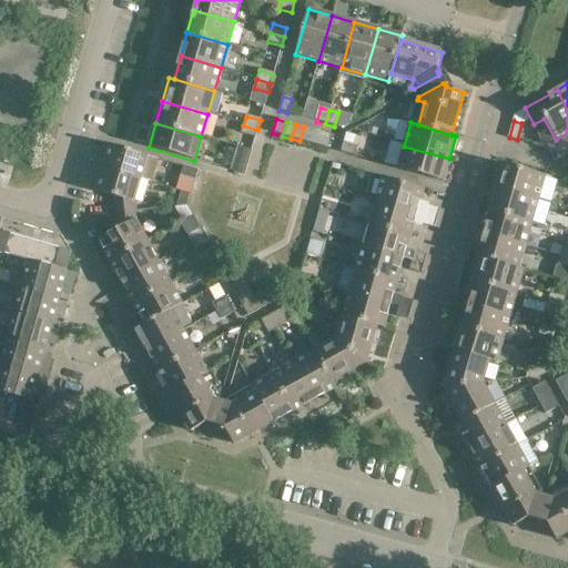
[(257,130),(243,125),(241,134),(255,139),(257,130)]
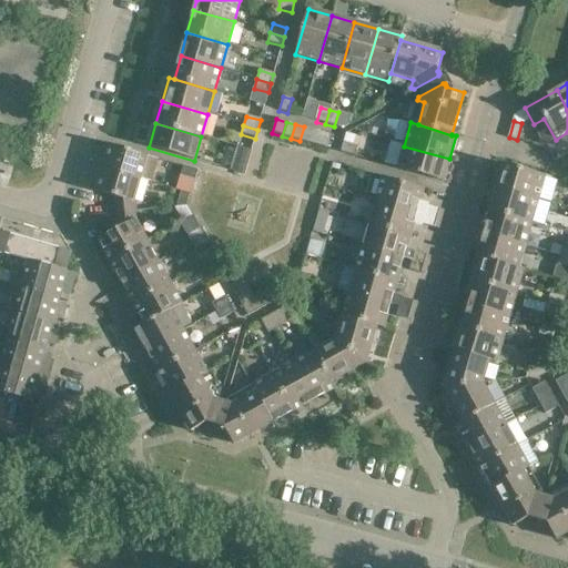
[(313,130),(304,127),(300,141),(308,144),(313,130)]
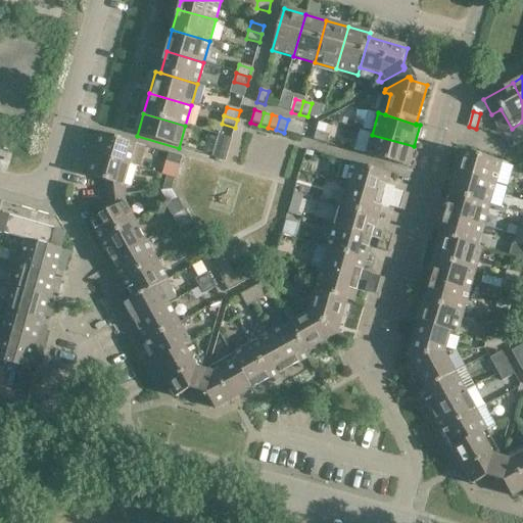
[(296,122),(288,120),(284,133),(292,135),(296,122)]
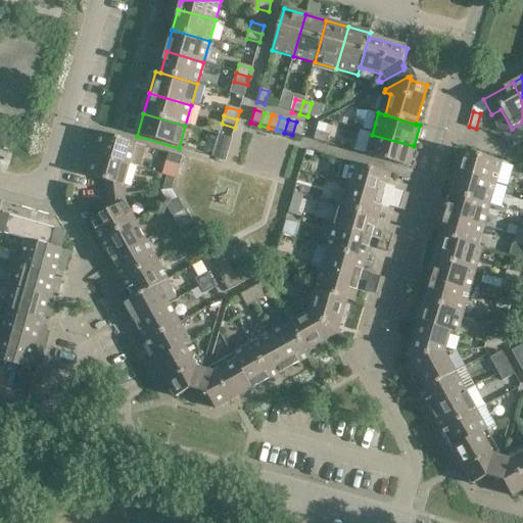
[(304,125),(296,122),(292,135),(300,137),(304,125)]
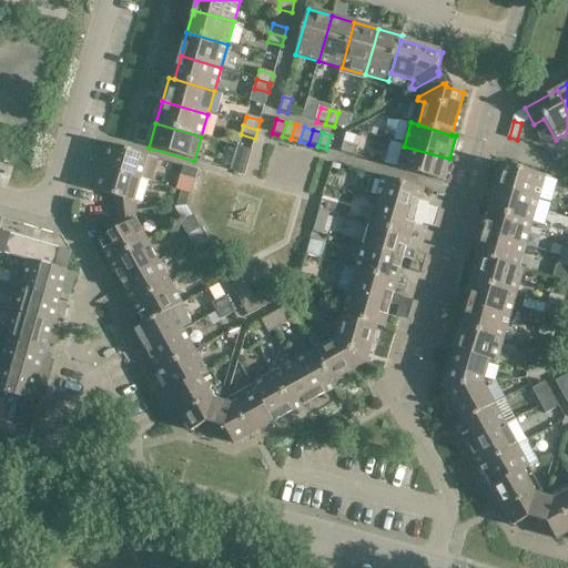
[(120,148),(105,144),(99,169),(140,180),(148,156),(120,148)]
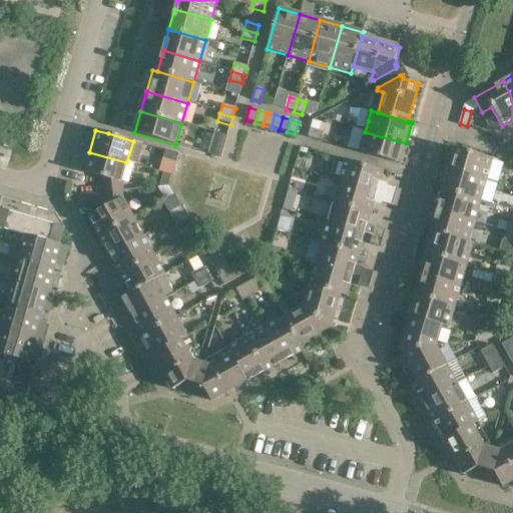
[(323,134),(310,130),(308,138),(321,142),(323,134)]
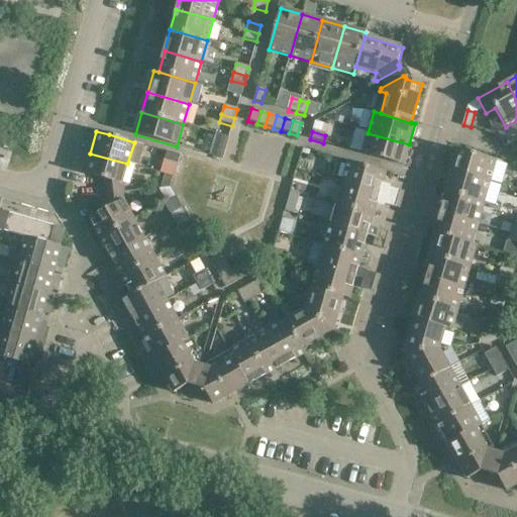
[(409,144),(368,133),(362,154),(402,166),(409,144)]
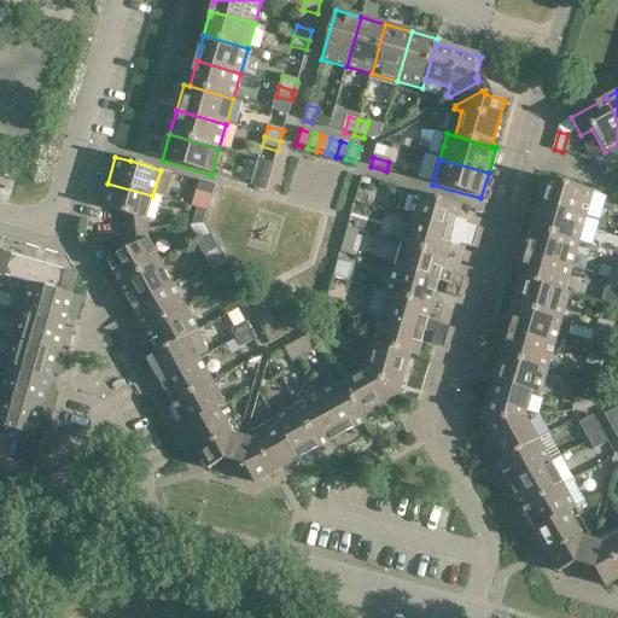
[(254,176),(251,186),(266,191),(269,181),(254,176)]
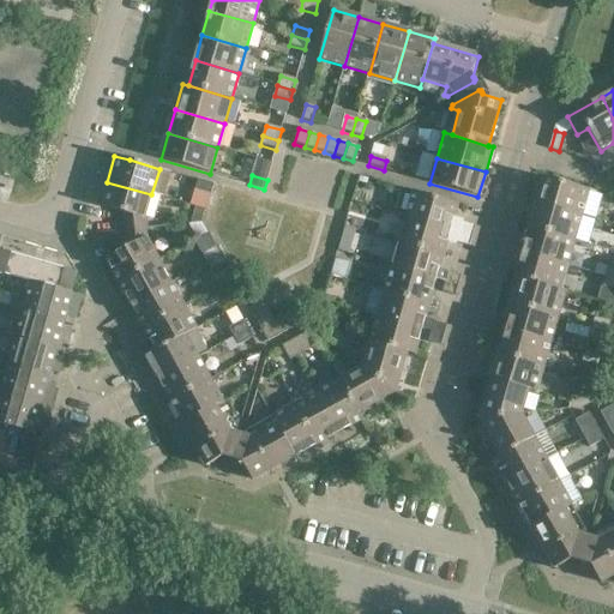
[(589,191),(540,178),(533,202),(582,216),(589,191)]
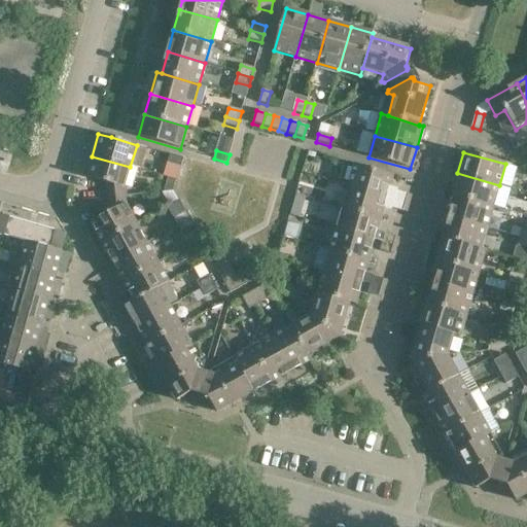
[(184,159),(170,154),(168,164),(181,168),(184,159)]
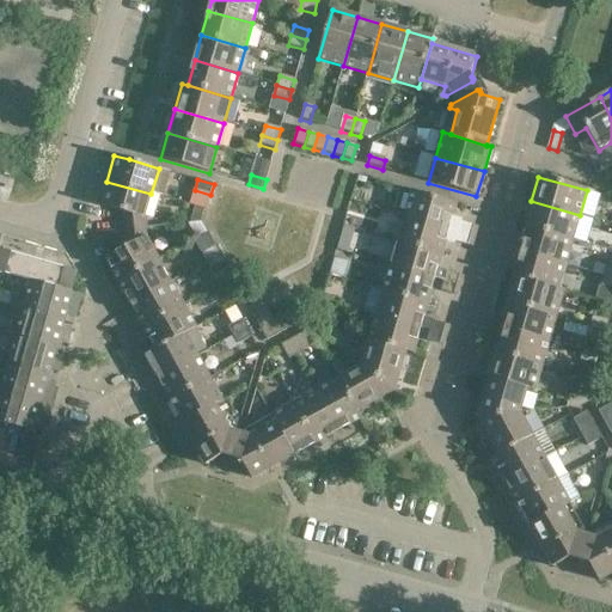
[(151,194),(106,182),(99,206),(123,213),(124,230),(145,228),(144,218),(151,194)]
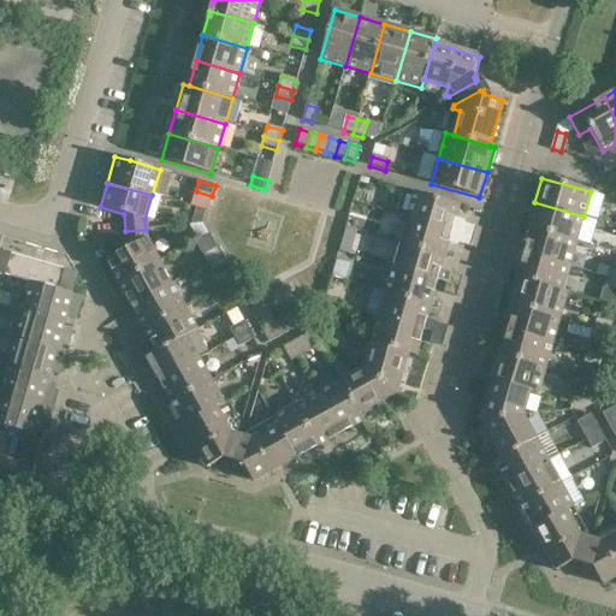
[(451,203),(415,193),(409,214),(403,213),(402,217),(477,238),(480,229),(455,221),(460,206),(451,203)]
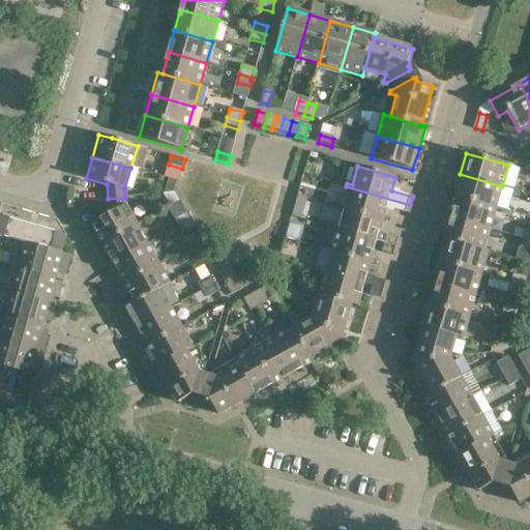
[(502,186),(460,174),(453,197),(458,198),(458,197),(496,208),(502,186)]
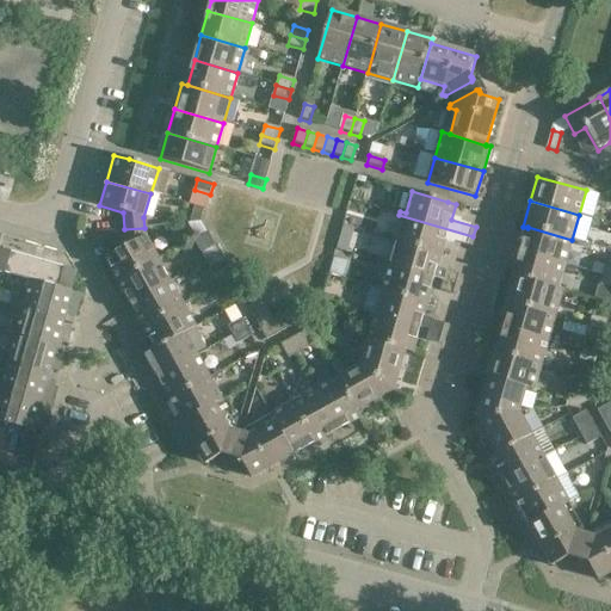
[(195,205),(190,223),(201,222),(204,208),(195,205)]
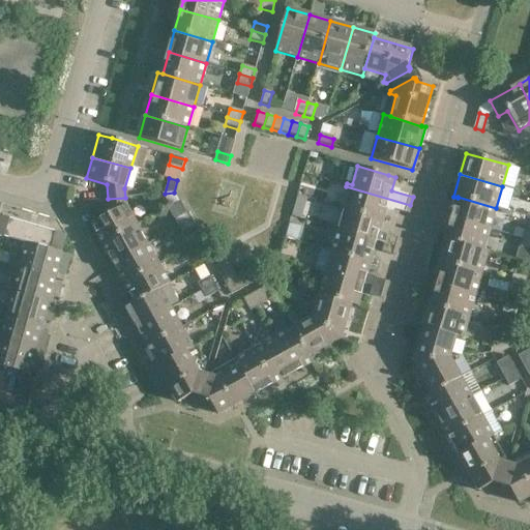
[(410,205),(346,186),(345,190),(350,192),(345,209),(382,221),(386,208),(408,213),(410,205)]
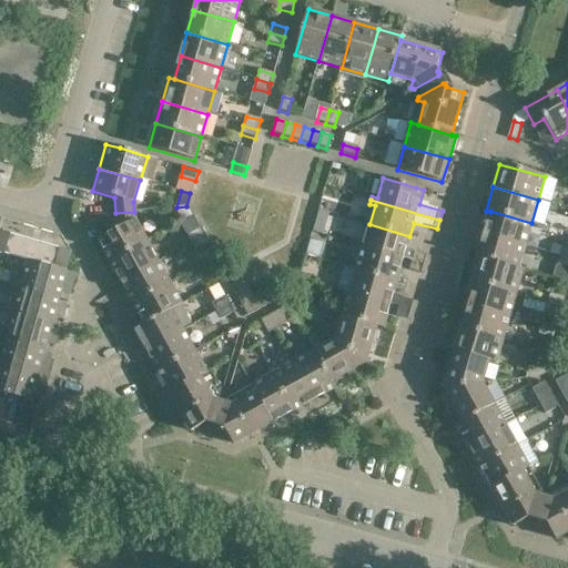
[(490,211),(490,212),(484,234),(525,246),(531,223),(490,211)]
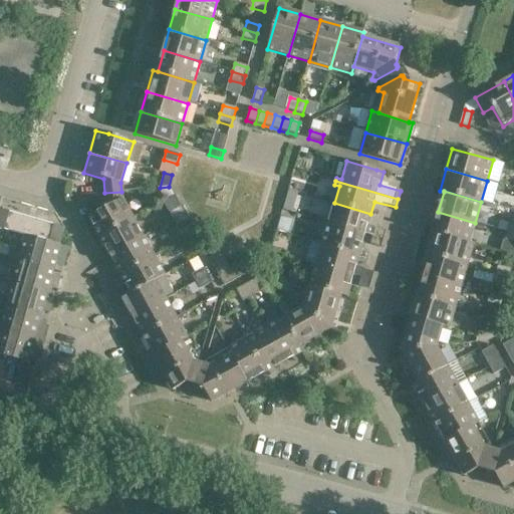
[(122,199),(121,192),(104,193),(106,208),(88,217),(99,236),(133,218),(122,199)]
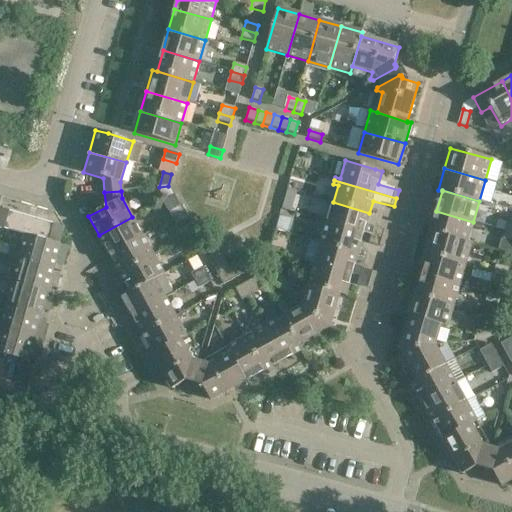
[(284,200),(281,210),(290,212),(293,202),(284,200)]
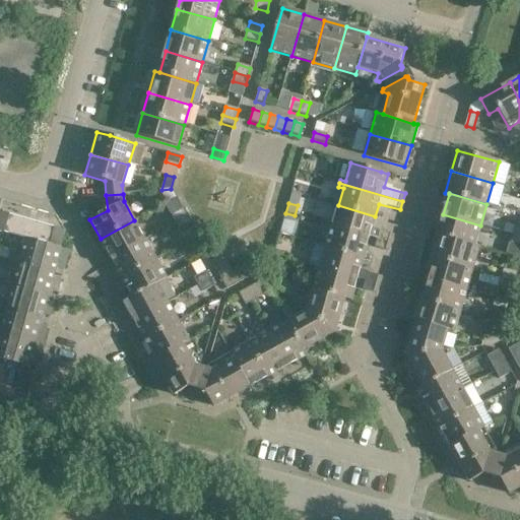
[(375,216),(338,205),(333,223),(328,221),(327,225),(370,238),(375,216)]
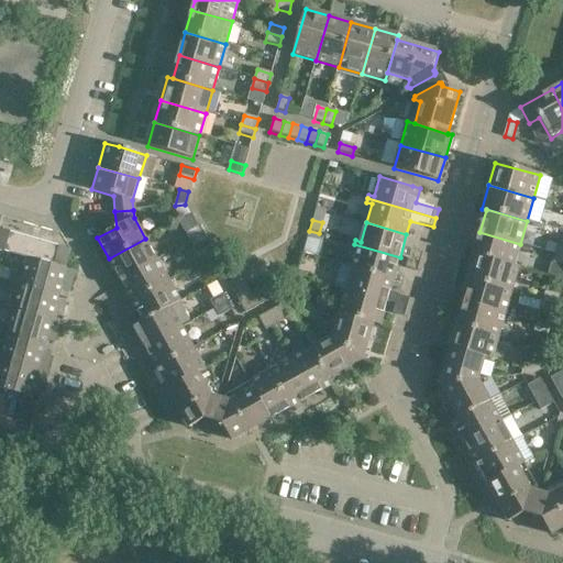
[(202,234),(198,227),(186,233),(190,241),(202,234)]
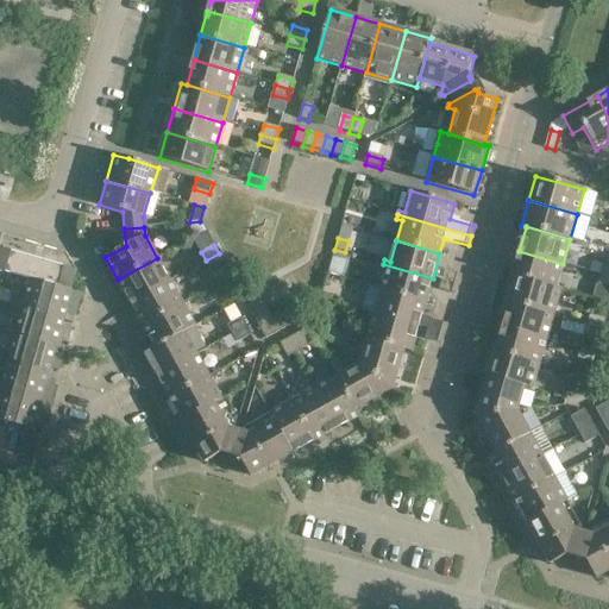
[(37,259),(0,249),(0,271),(31,281),(32,280),(37,259)]
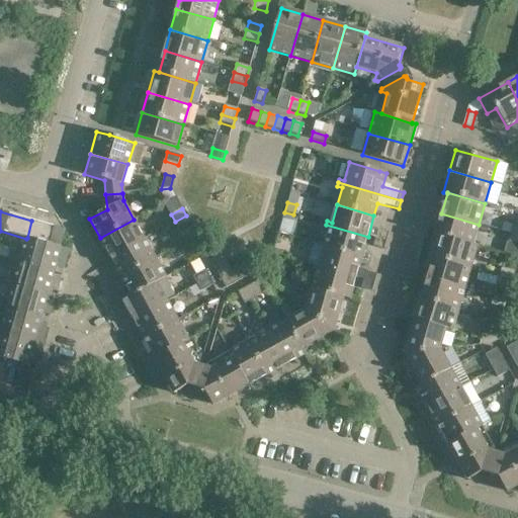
[(479,225),(441,213),(435,235),(472,245),(479,225)]
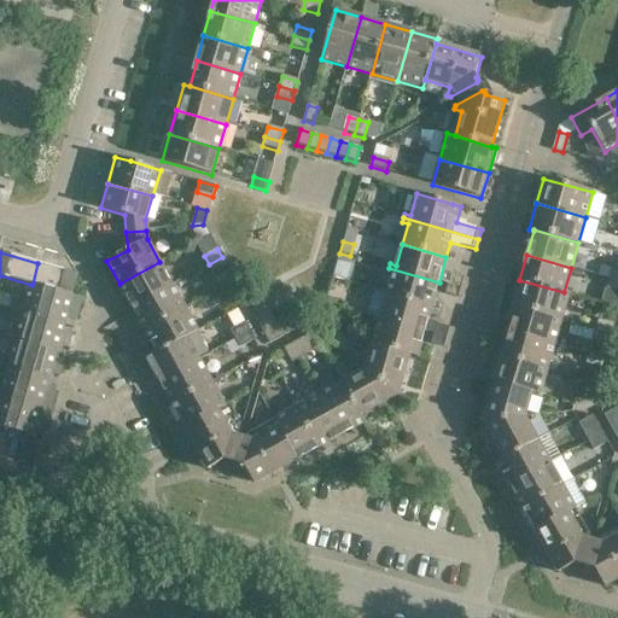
[(227,266),(222,257),(209,264),(214,274),(227,266)]
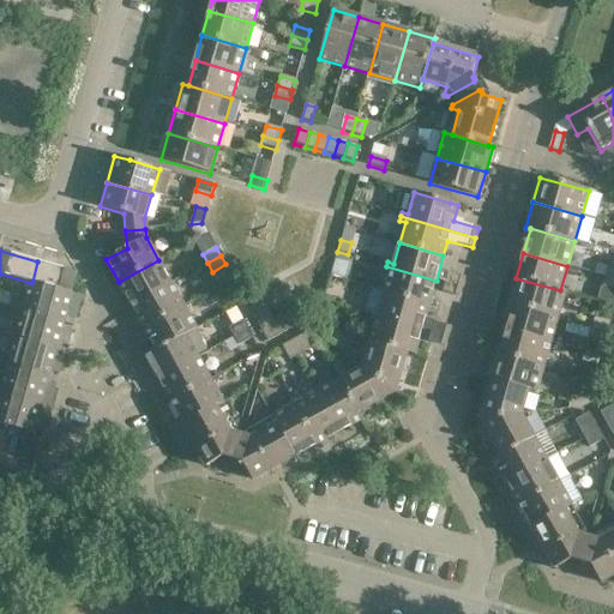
[(172,283),(158,260),(119,282),(131,305),(172,283)]
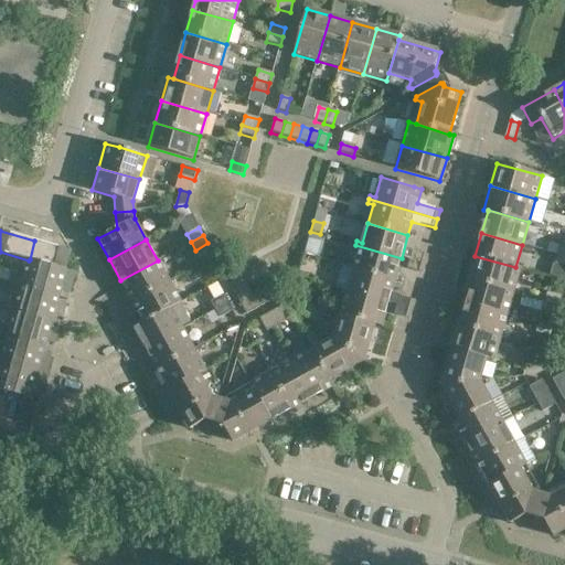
[(71,251),(34,241),(30,259),(64,269),(65,269),(71,251)]
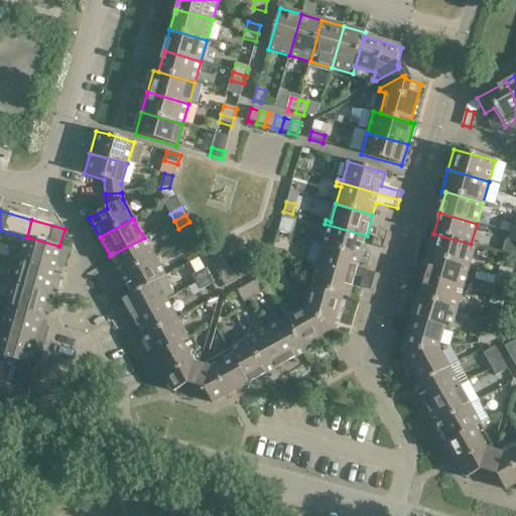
[(281,220),(277,232),(288,235),(291,222),(281,220)]
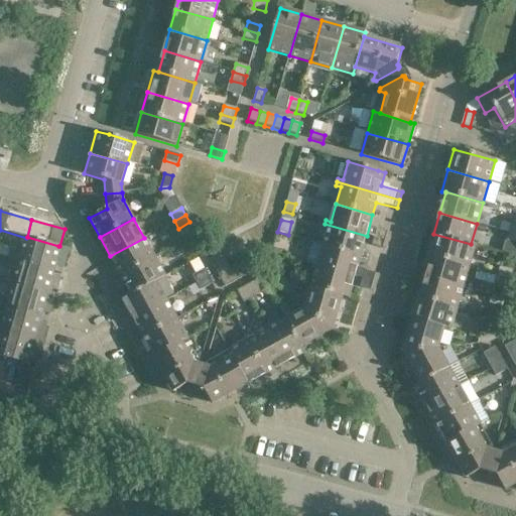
[(367,236),(325,224),(324,227),(329,229),(324,246),(361,257),(367,236)]
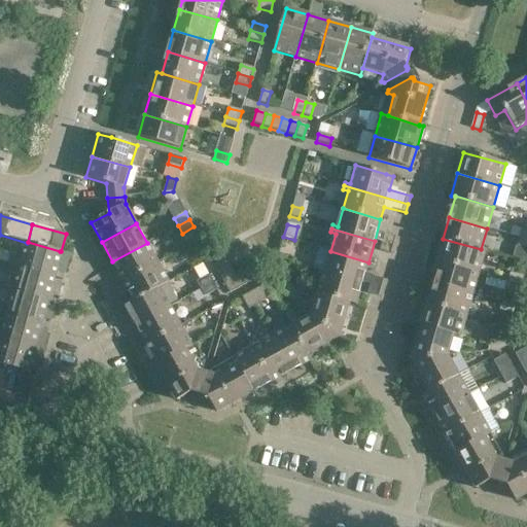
[(398,239),(385,235),(382,243),(395,247),(398,239)]
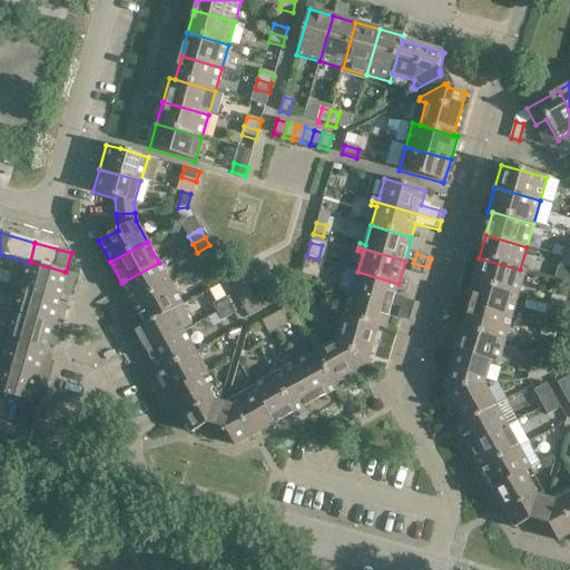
[(569,259),(562,257),(560,266),(569,268),(569,259)]
